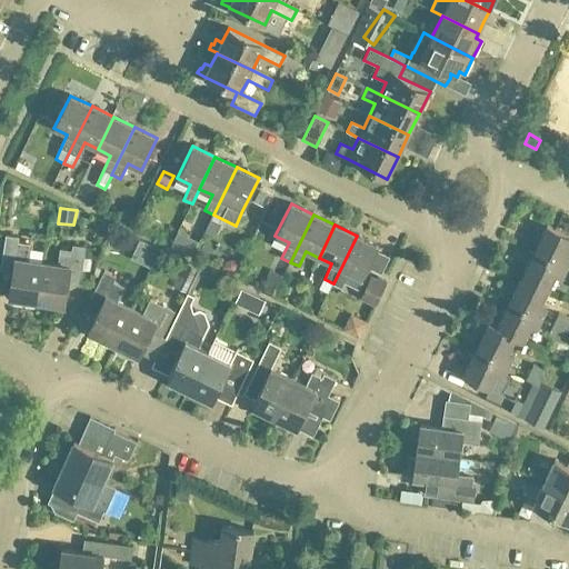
[(535,252),(566,268),(568,261),(568,255),(567,255),(568,248),(568,238),(547,228),(535,252)]
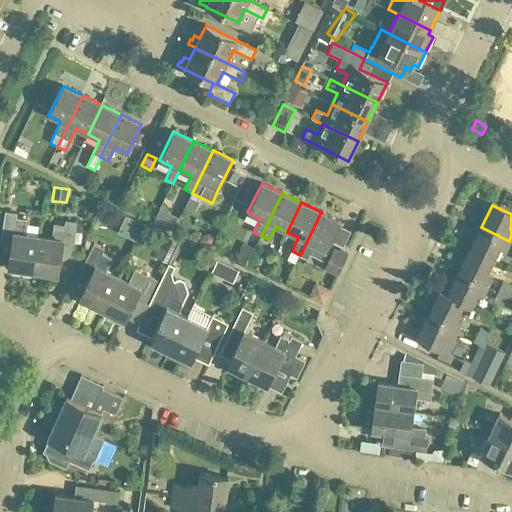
[(33,272),(38,236),(25,234),(27,220),(16,219),(17,214),(5,212),(1,241),(12,243),(8,268),(33,272)]
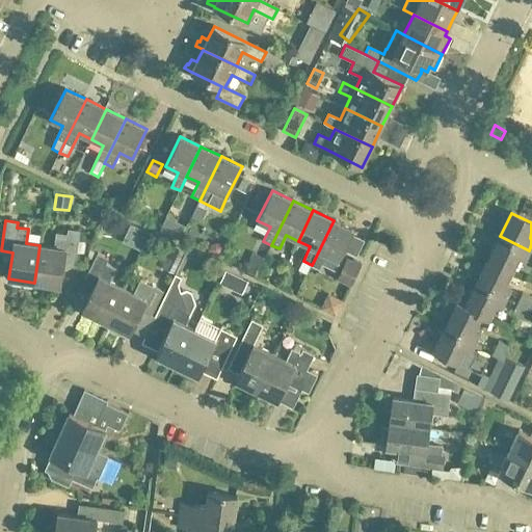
[(319,269),(322,264),(335,270),(354,231),(334,220),(312,265),(319,269)]
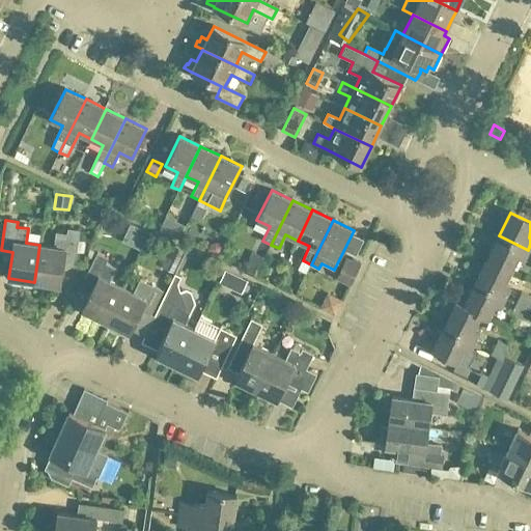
[(86,242),(79,241),(80,231),(68,229),(67,234),(56,232),(54,247),(39,245),(34,282),(60,286),(64,260),(76,261),(77,253),(84,254),(86,242)]
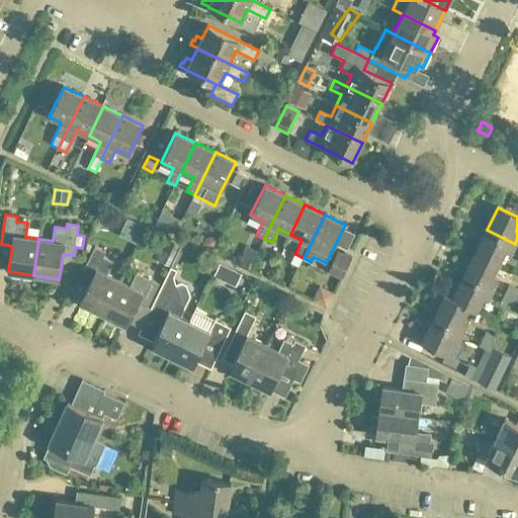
[(476,253),(499,265),(505,252),(511,254),(515,244),(487,230),(476,253)]
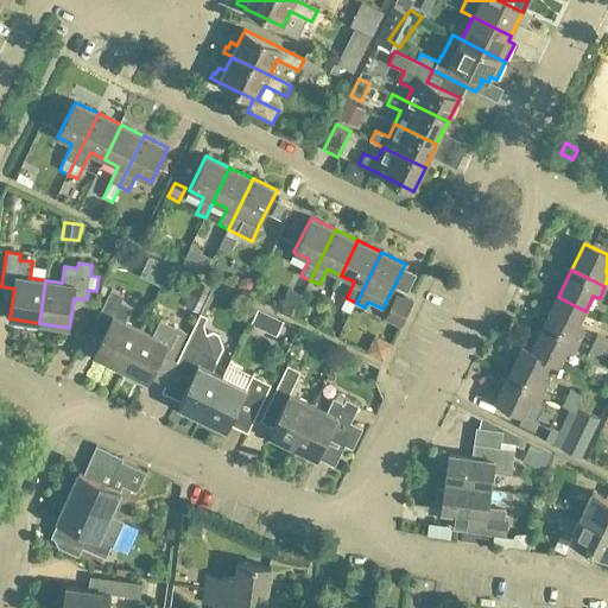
[(121,368),(140,329),(126,322),(133,308),(121,302),(125,296),(112,290),(96,322),(108,328),(95,354),(121,368)]
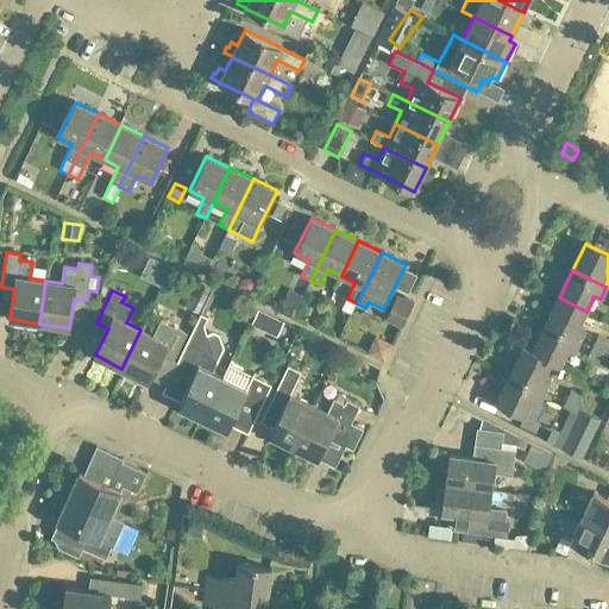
[(545,325),(579,341),(584,330),(578,327),(586,312),(559,297),(545,325)]
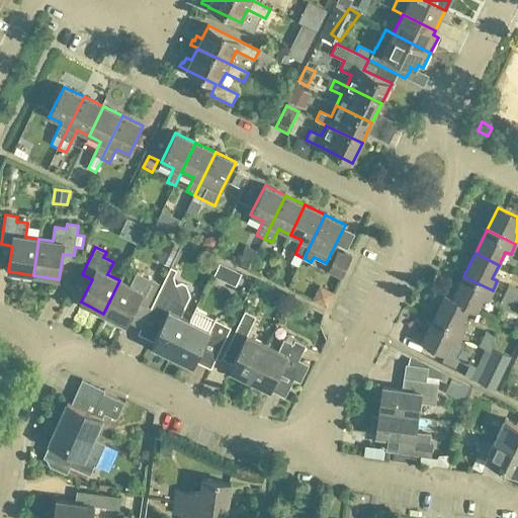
[(329,271),(342,277),(350,260),(337,254),(329,271)]
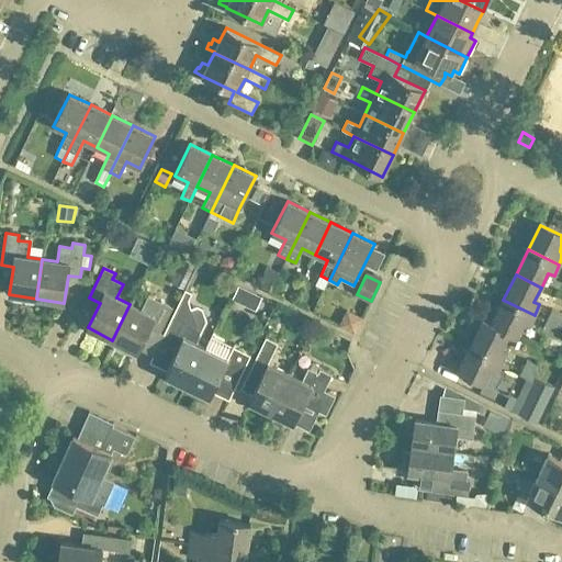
[(165,375),(187,386),(205,348),(197,344),(201,336),(191,308),(189,301),(192,293),(186,290),(160,341),(178,349),(165,375)]
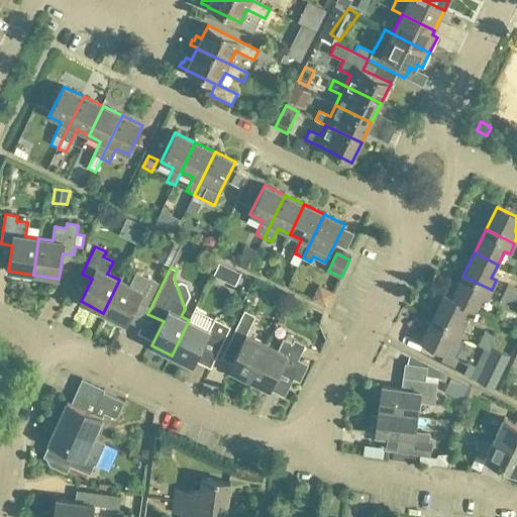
[(238,277),(226,271),(220,282),(233,288),(238,277)]
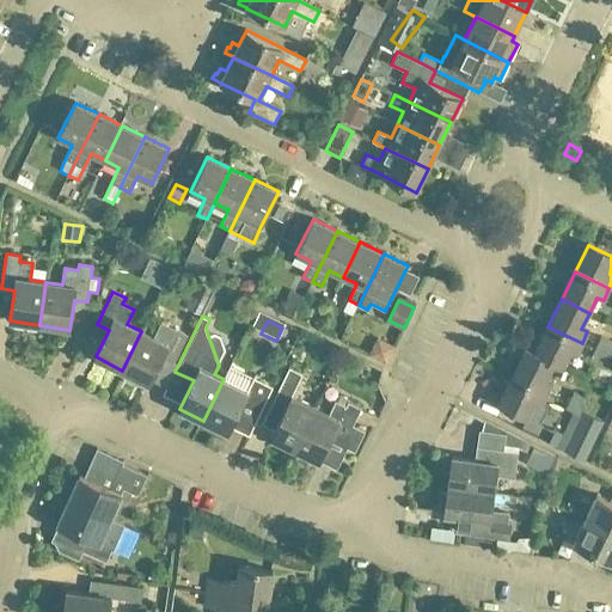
[(188,336),(175,329),(161,323),(154,338),(141,331),(122,371),(124,371),(122,375),(127,379),(130,383),(134,384),(139,386),(145,386),(147,383),(150,384),(163,356),(175,362),(188,336)]
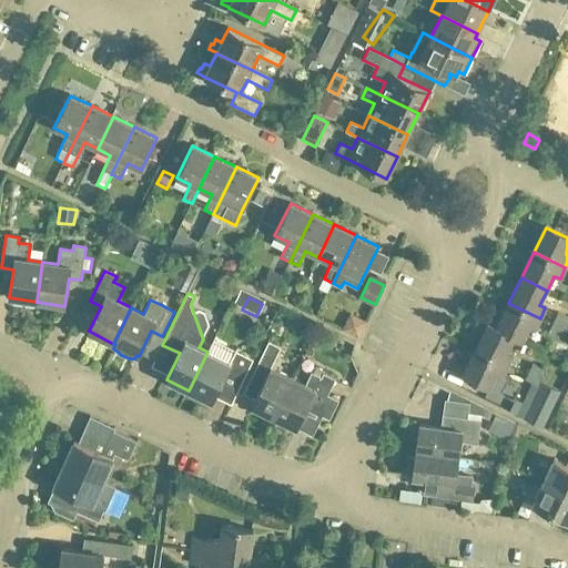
[(514,337),(514,338),(521,341),(529,326),(535,330),(540,318),(508,303),(496,327),(496,328),(514,337)]
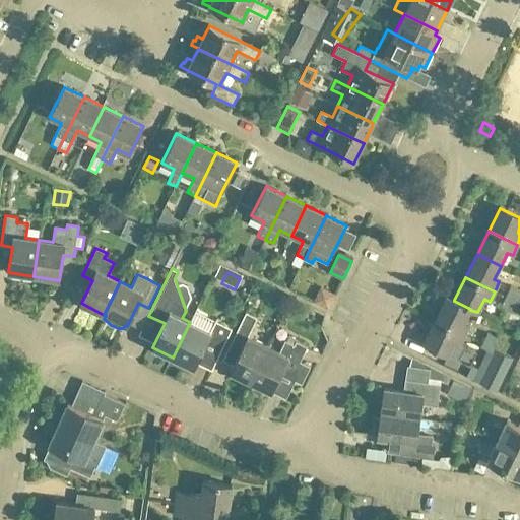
[(517,303),(519,296),(519,291),(510,286),(505,298),(517,303)]
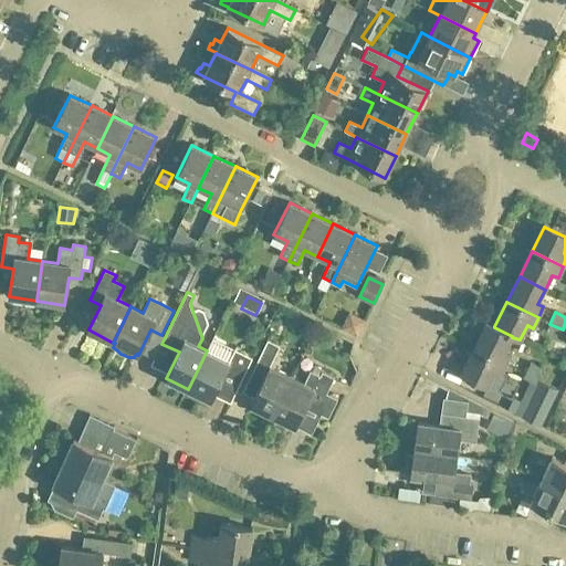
[(494,327),(494,326),(488,323),(474,349),(505,365),(511,353),(505,350),(512,337),(512,336),(494,327)]
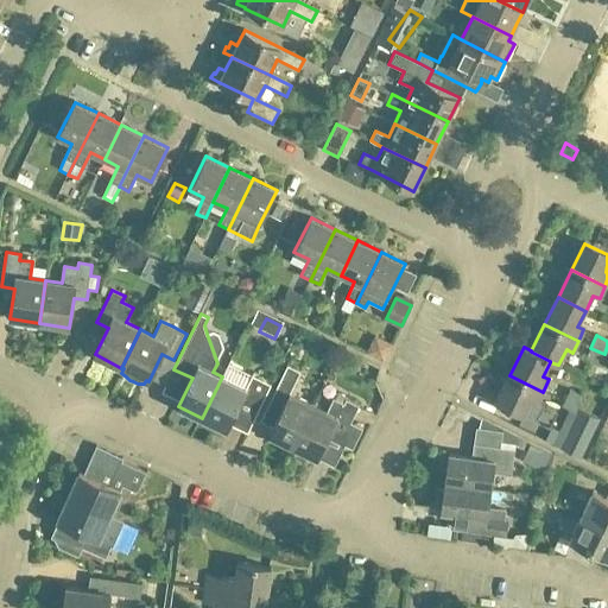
[(605,354),(590,348),(586,359),(599,366),(605,354)]
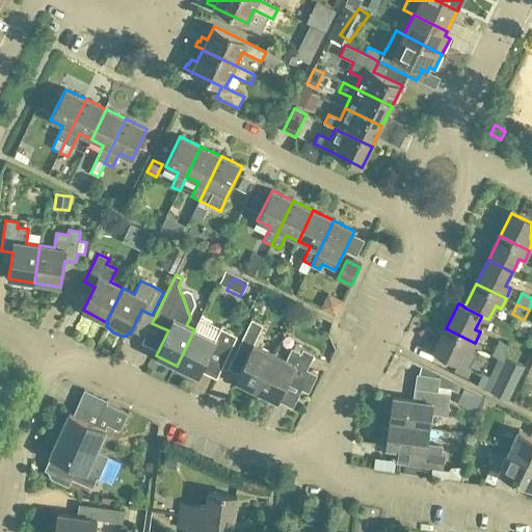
[(236,380),(257,391),(274,355),(254,345),(263,325),(251,320),(237,350),(248,355),(236,380)]
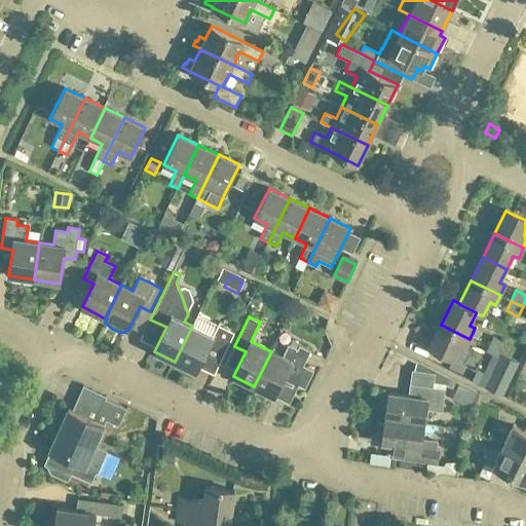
[(213,336),(192,326),(175,362),(196,372),(208,347),(224,355),(234,333),(218,325),(213,336)]
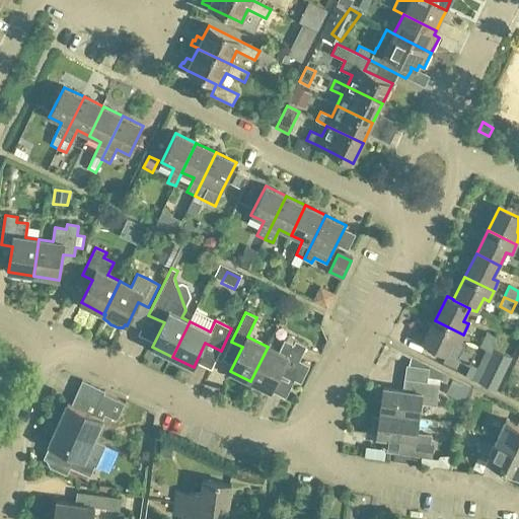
[(463,335),(435,320),(423,343),(446,355),(453,342),(458,344),(463,335)]
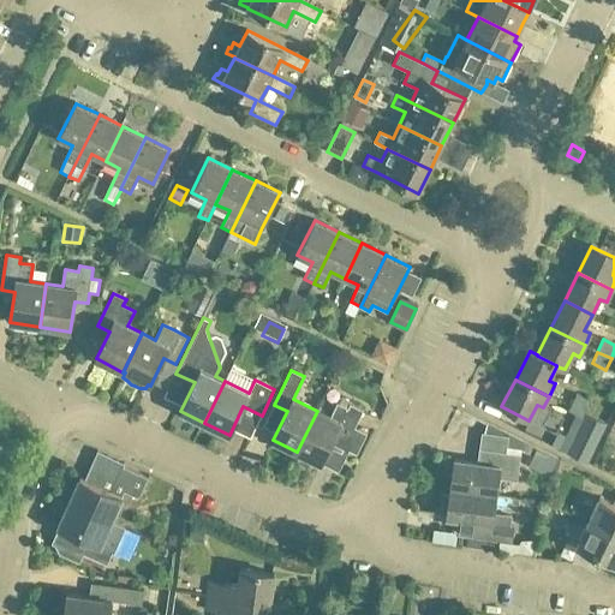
[(571,407),(585,413),(591,401),(577,394),(571,407)]
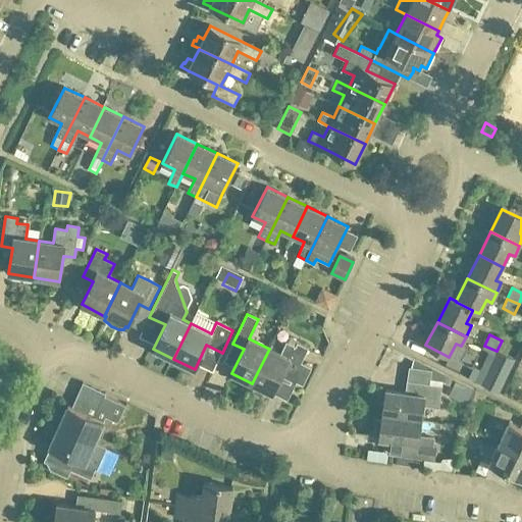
[(280,354),(269,349),(252,383),(273,394),(281,376),(303,386),(312,368),(301,363),(309,349),(298,343),(296,347),(286,342),(280,354)]
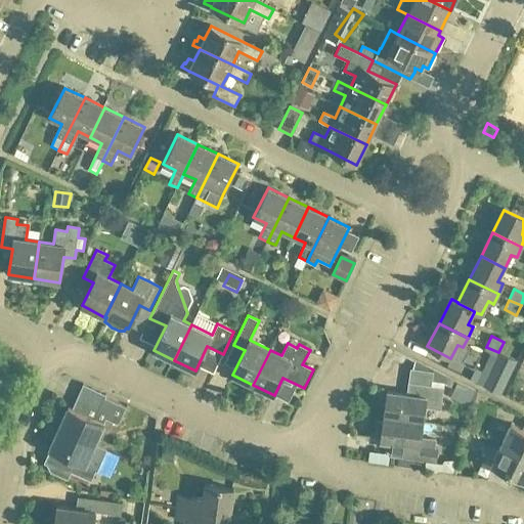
[(499,395),(515,361),(498,353),(481,386),(499,395)]
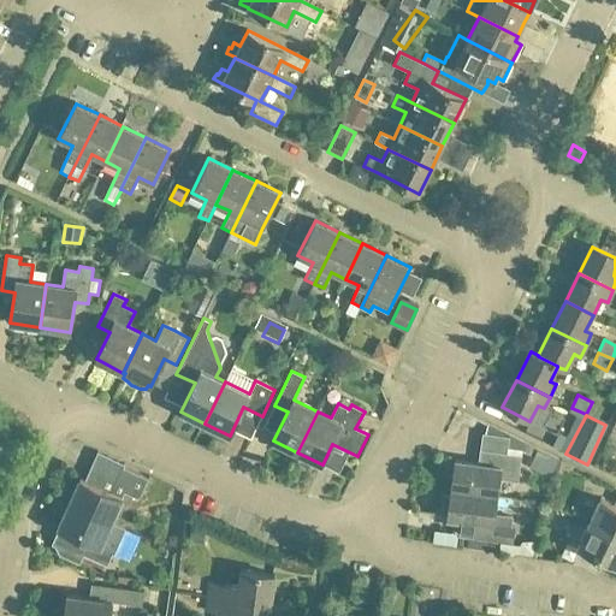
[(465,433),(483,436),(485,424),(466,420),(465,433)]
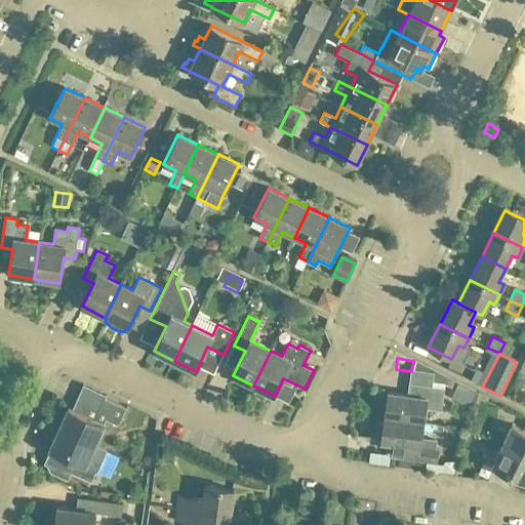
[(407,396),(388,393),(385,417),(423,422),(426,408),(442,411),(445,389),(408,384),(407,396)]
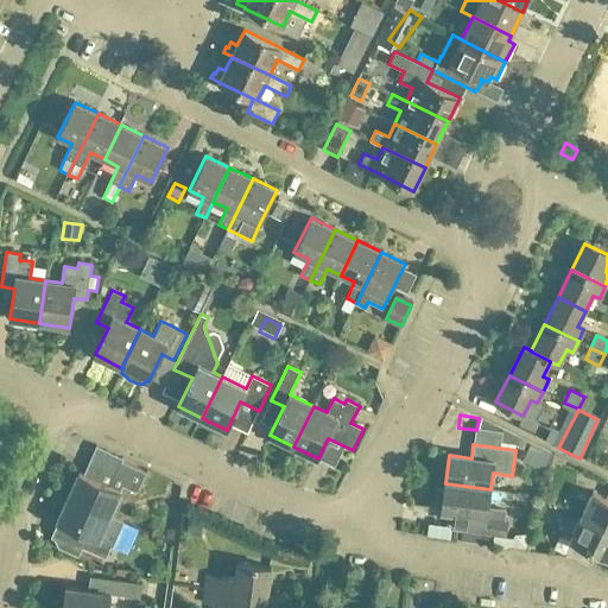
[(540,482),(540,456),(521,456),(521,481),(540,482)]
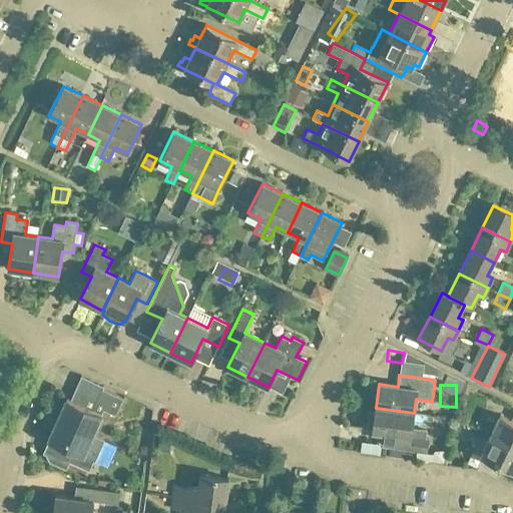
[(104,441),(93,435),(104,411),(116,416),(123,399),(102,389),(92,410),(67,399),(58,420),(104,441)]
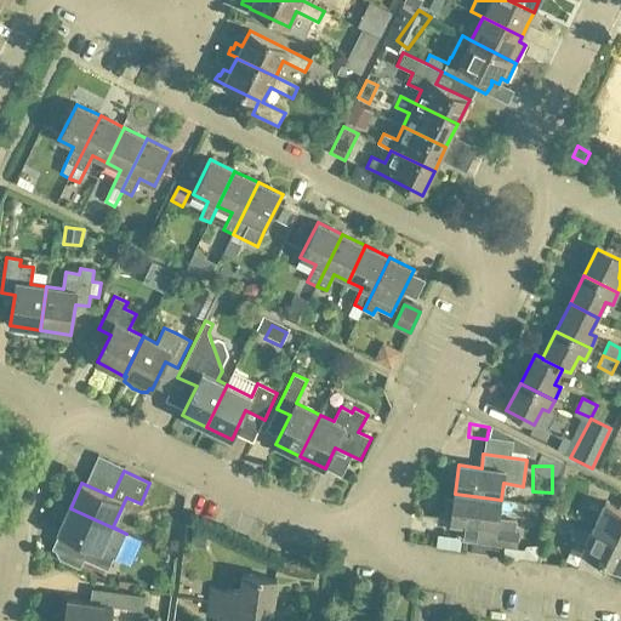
[(497,529),(501,500),(455,494),(454,500),(449,499),(446,516),(451,516),(451,523),(483,528),(480,541),(517,547),(519,531),(497,529)]
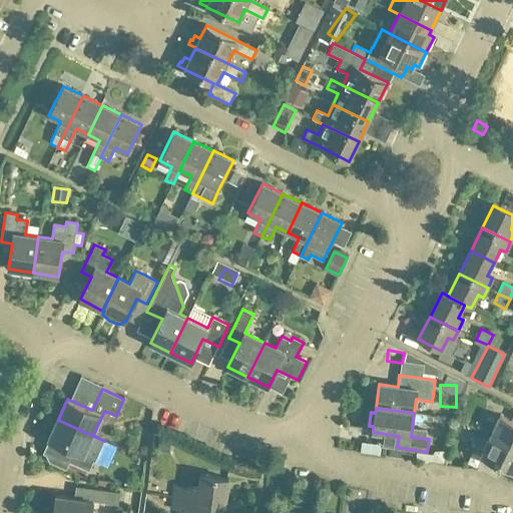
[(512,416),(511,421),(500,416),(490,436),(512,447),(512,416)]
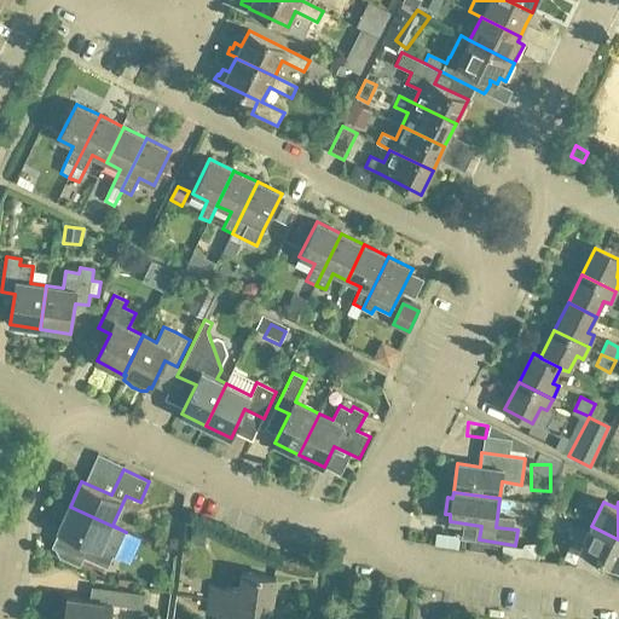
[(126,532),(70,507),(58,531),(87,544),(82,557),(108,570),(126,532)]
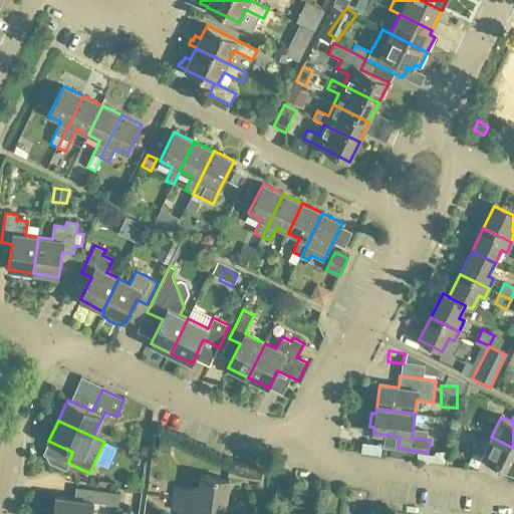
[(513,481),(513,448),(491,437),(481,457),(509,471),(506,478),(513,481)]
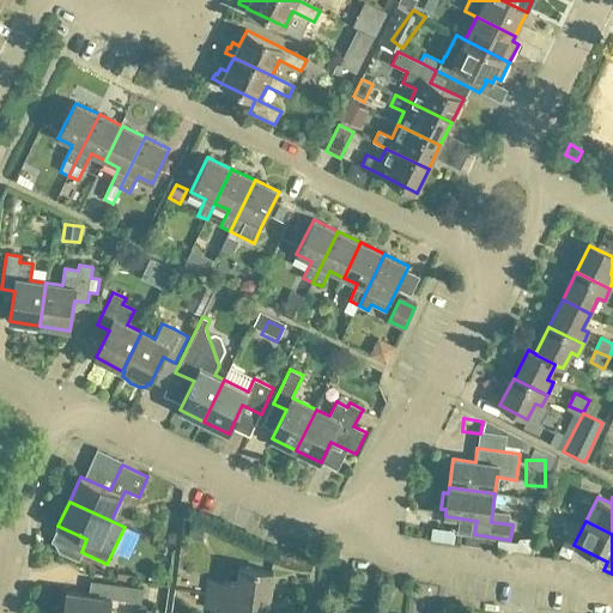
[(206,596),(268,605),(273,574),(238,569),(237,586),(208,582),(206,596)]
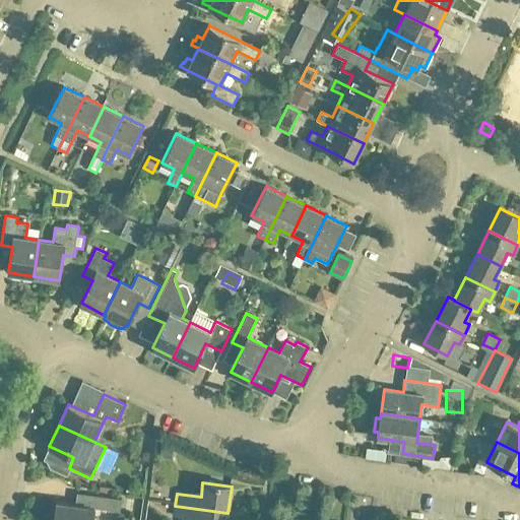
[(54,519),(92,519),(95,509),(120,512),(122,500),(85,495),(84,506),(57,503),(54,519)]
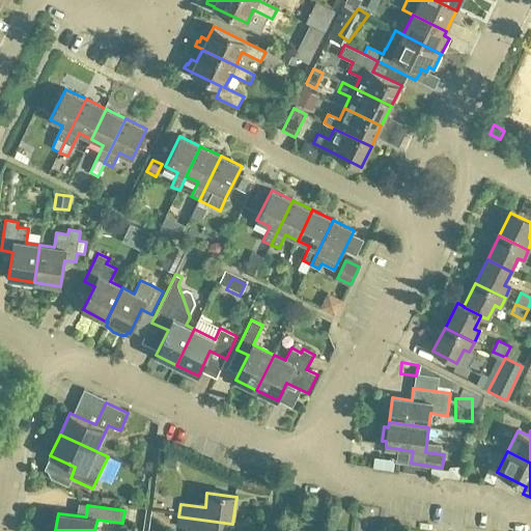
[(231,530),(232,524),(178,516),(177,528),(197,530),(231,530)]
